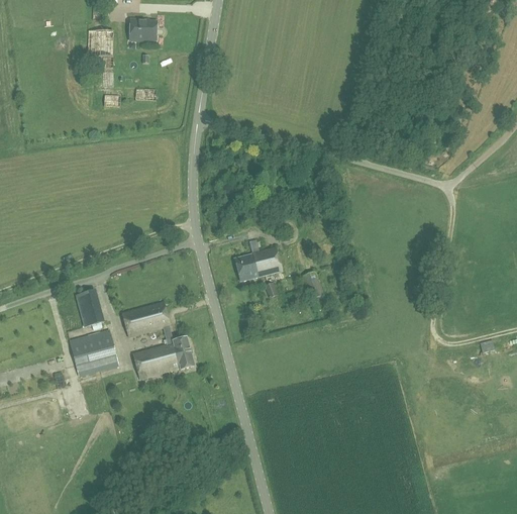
[(103,18),(103,5),(93,4),(92,17),(103,18)]
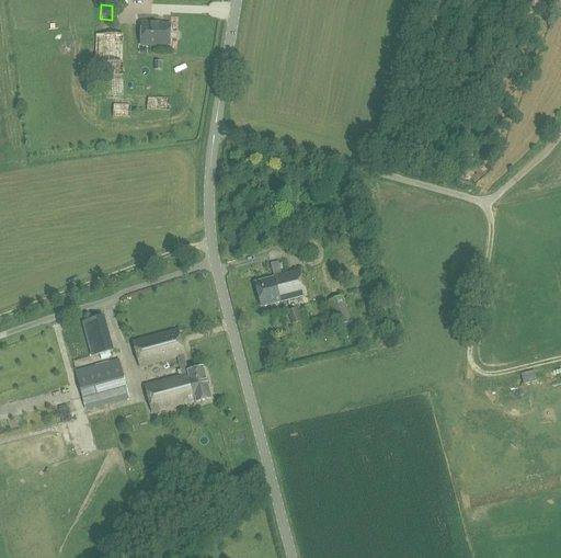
[(161,19),(161,18),(140,18),(140,41),(159,42),(159,40),(170,41),(170,19),(161,19)]
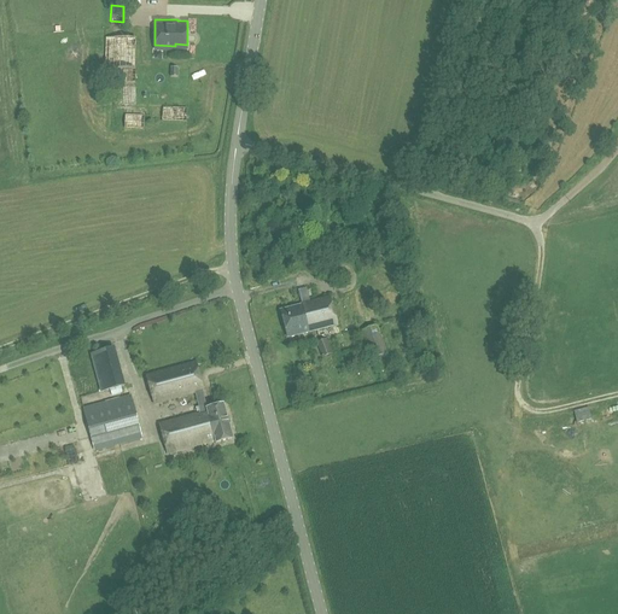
[(133,76),(134,31),(103,31),(101,63),(116,63),(115,76),(133,76)]
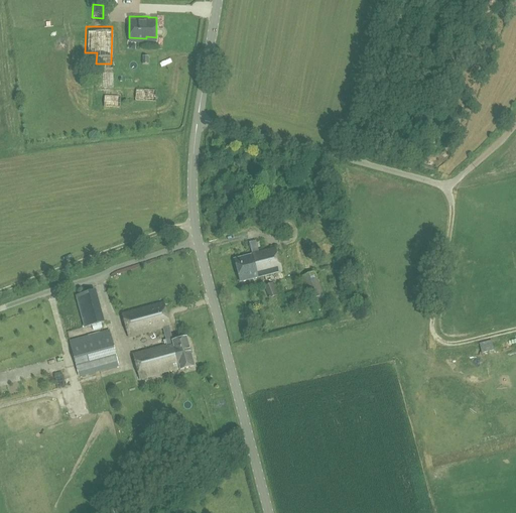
[(126,69),(140,67),(138,51),(124,53),(126,69)]
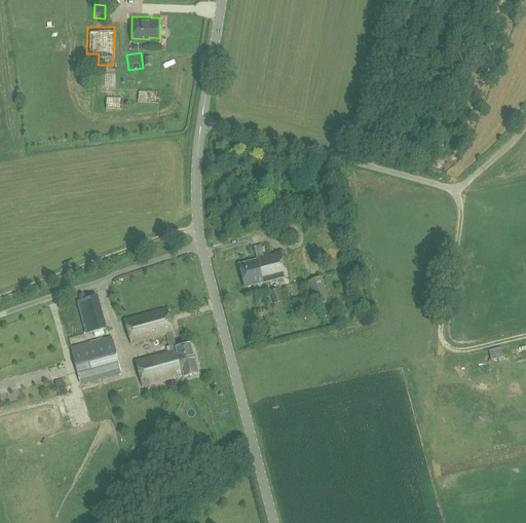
[(114,68),(99,68),(100,83),(114,83),(114,68)]
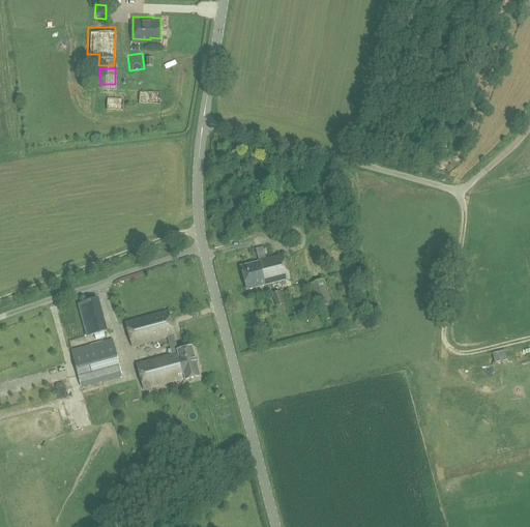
[(139,101),(159,103),(160,90),(140,88),(139,101)]
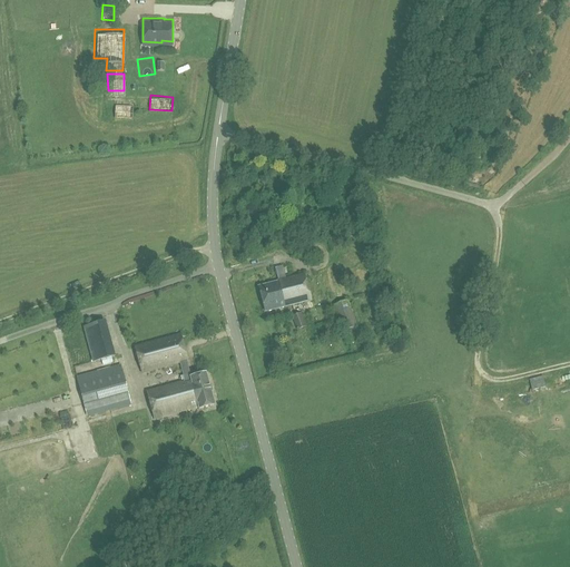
[(112,99),(112,114),(129,113),(129,99),(112,99)]
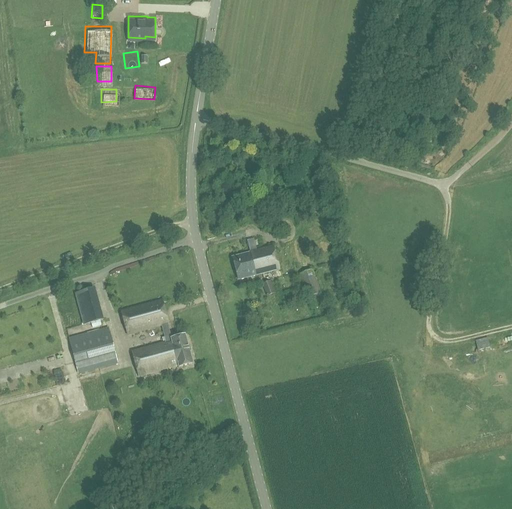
[(250,250),(232,254),(238,278),(256,273),(279,267),(273,244),(250,250)]
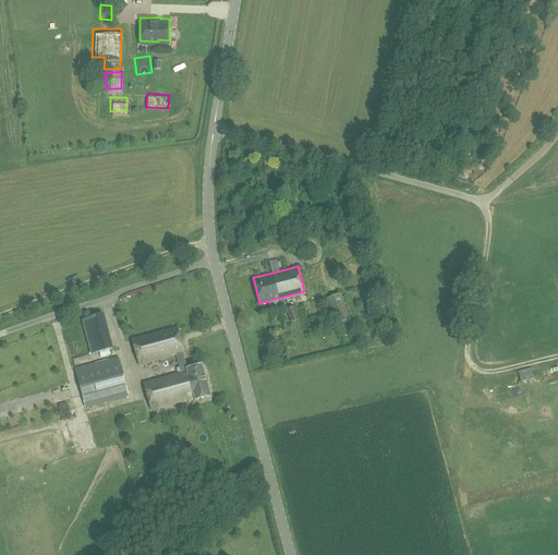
[(326,296),(336,322),(350,317),(340,290),(326,296)]
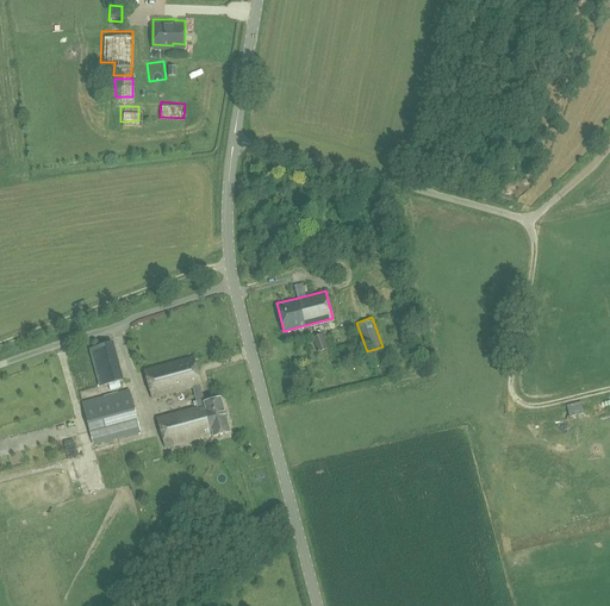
[(322,331),(311,336),(317,350),(328,347),(322,331)]
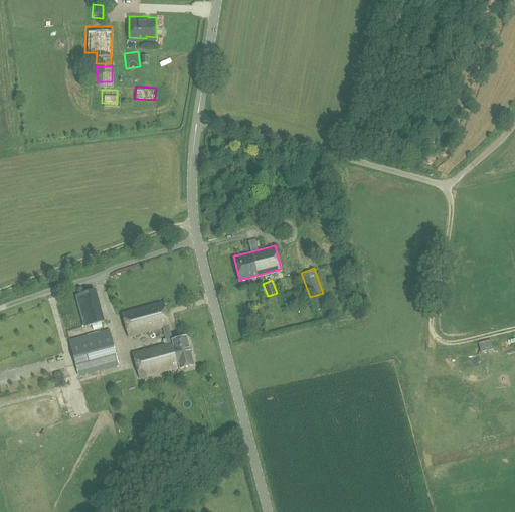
[(92,323),(101,320),(105,319),(96,287),(74,293),(83,325),(92,323)]
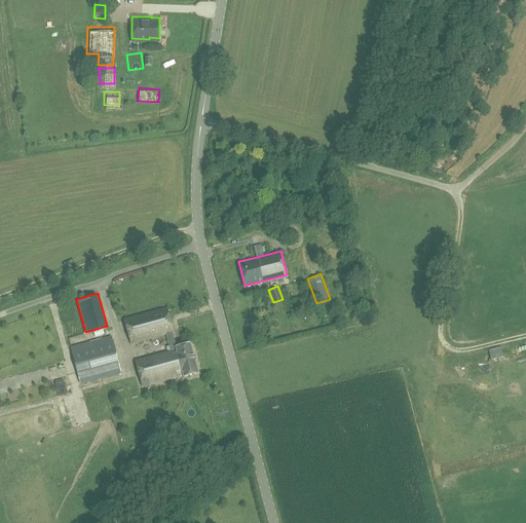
[(264,294),(259,297),(263,303),(268,300),(264,294)]
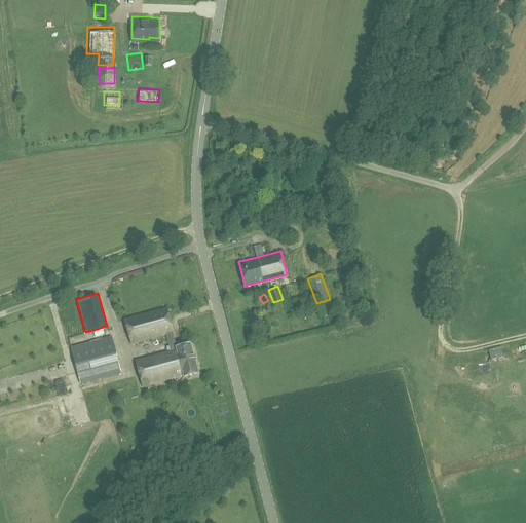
[(135,358),(142,384),(183,373),(183,375),(198,371),(190,342),(176,345),(172,329),(173,329),(166,306),(124,318),(130,341),(165,332),(170,348),(135,358)]
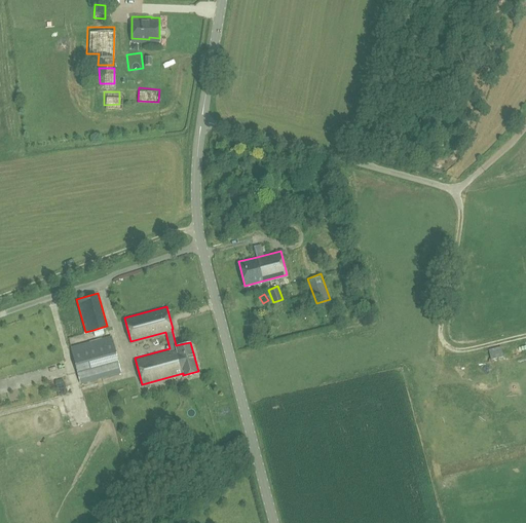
[(121,371),(111,334),(70,344),(80,382),(121,371)]
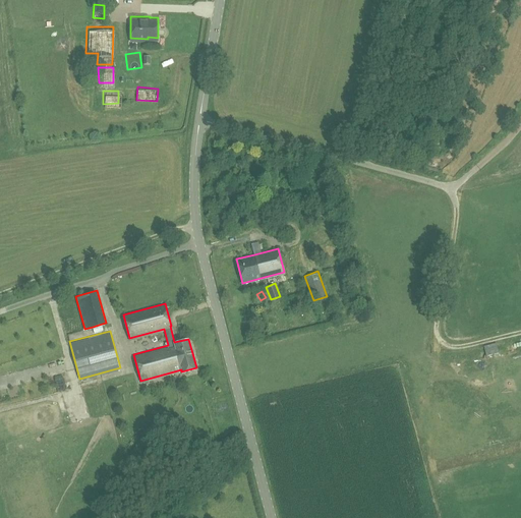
[(486,353),(499,350),(496,341),(483,344),(486,353)]
